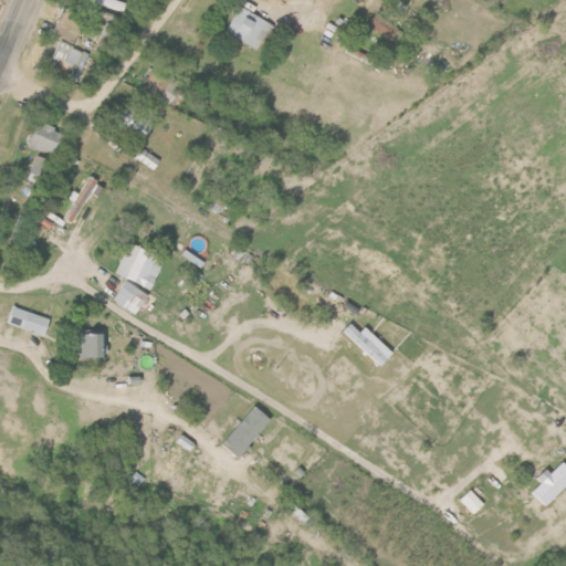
[(124,12),(127,2),(116,0),(82,0),(82,1),(124,12)]
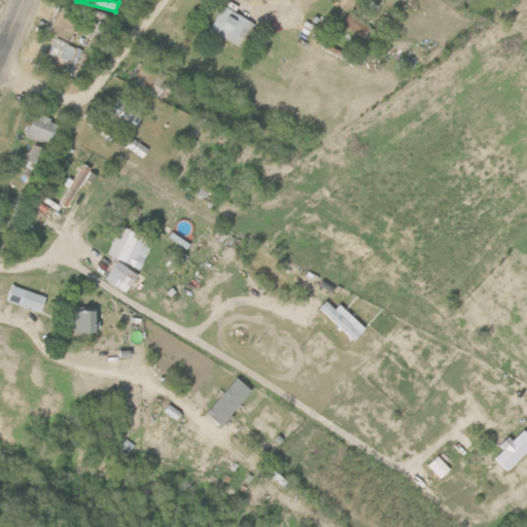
[(212,31),(241,46),(254,22),(224,6),(212,31)]
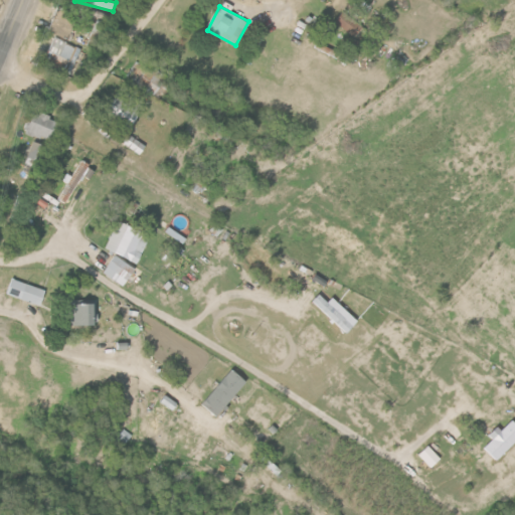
[(355,37),(363,26),(343,12),(335,23),(355,37)]
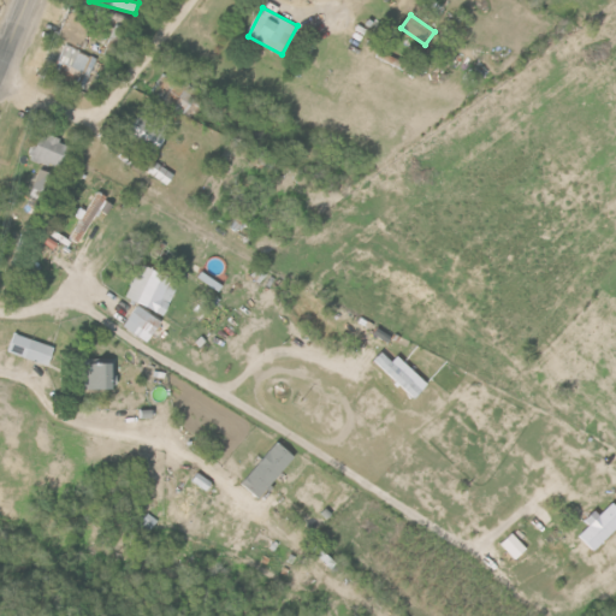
[(51,76),(84,90),(98,59),(64,45),(51,76)]
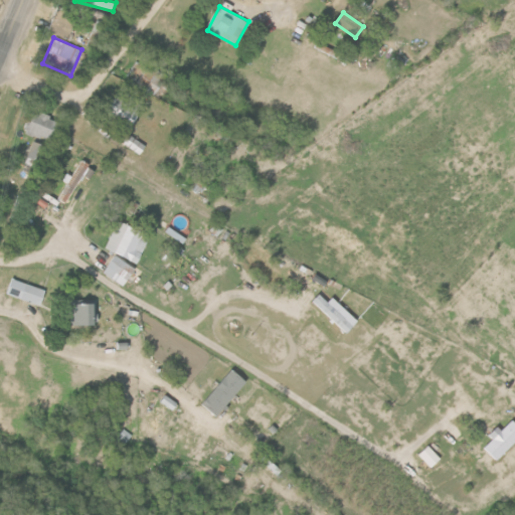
[(156,96),(167,80),(137,60),(127,76),(156,96)]
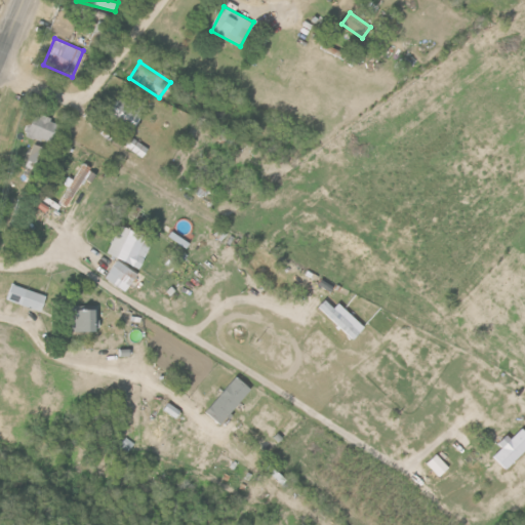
[(133,131),(145,116),(119,98),(108,114),(133,131)]
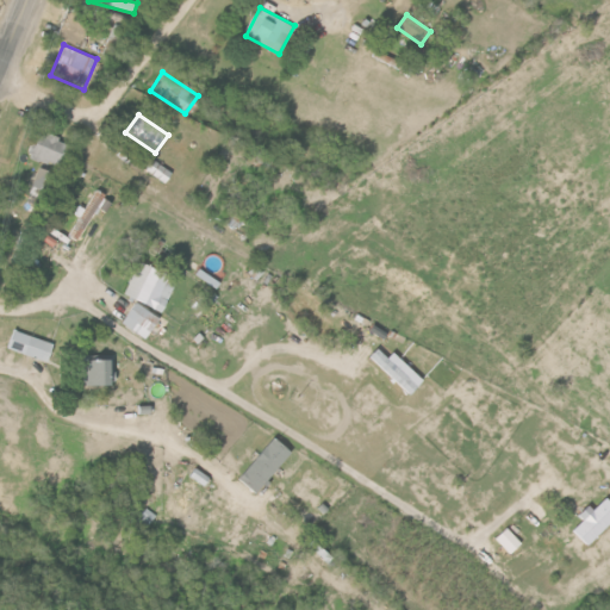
[(32,157),(62,168),(70,142),(42,132),(32,157)]
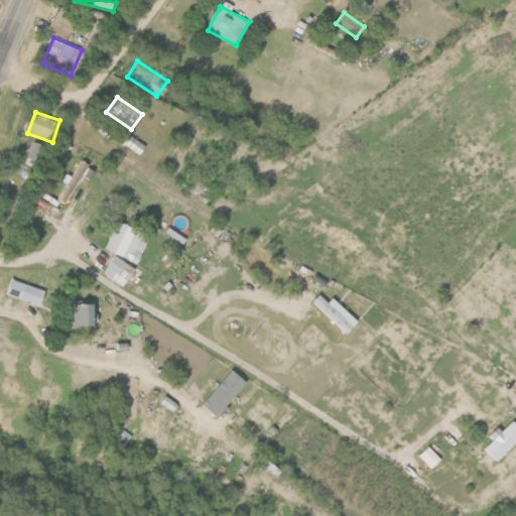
[(147,147),(132,135),(125,144),(140,156),(147,147)]
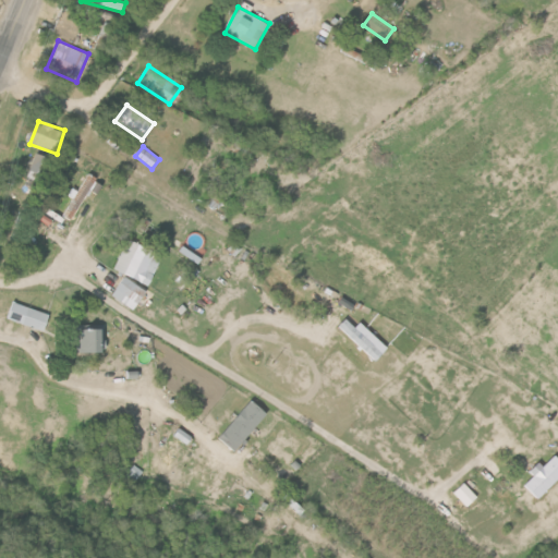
[(29,170),(44,177),(52,159),(37,153),(29,170)]
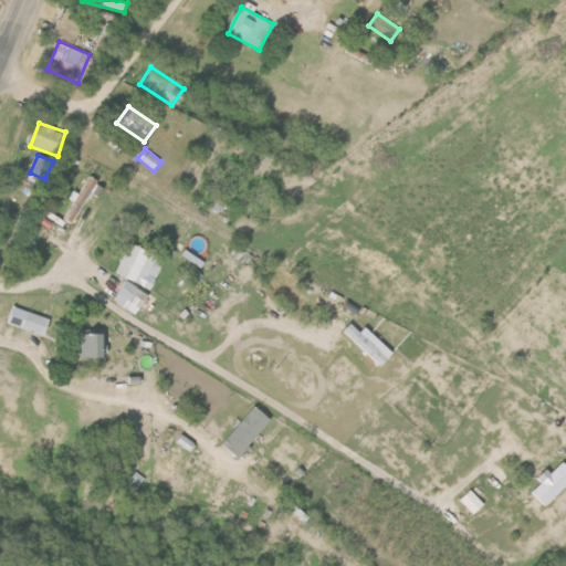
[(97,179),(90,176),(81,194),(74,190),(70,200),(73,201),(65,220),(76,226),(97,179)]
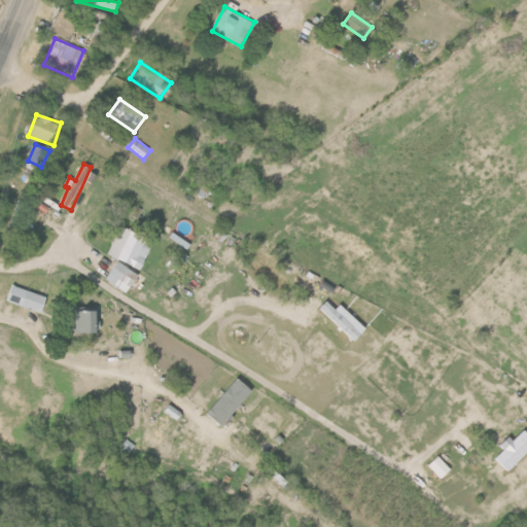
[(108,255),(142,270),(154,241),(120,225),(108,255)]
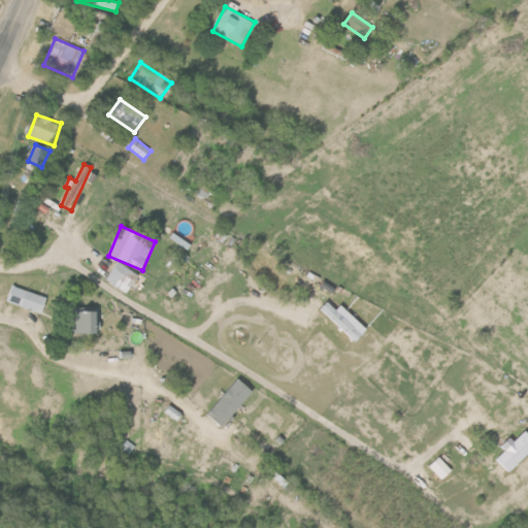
[(138,272),(118,261),(106,281),(128,292),(138,272)]
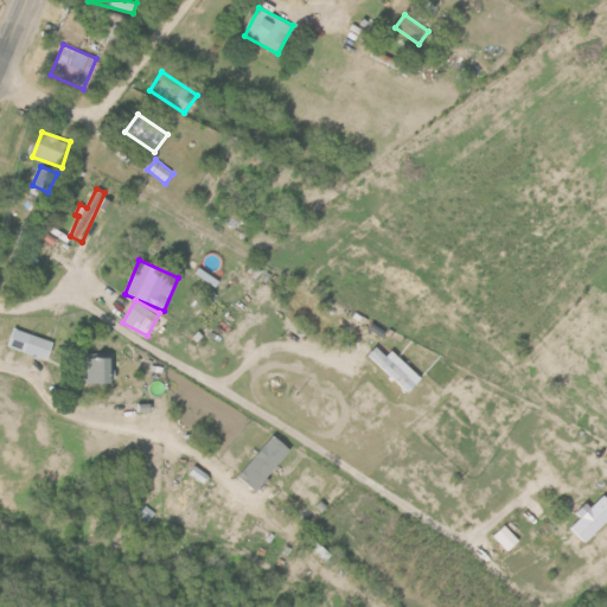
[(56,343),(16,328),(10,346),(49,362),(56,343)]
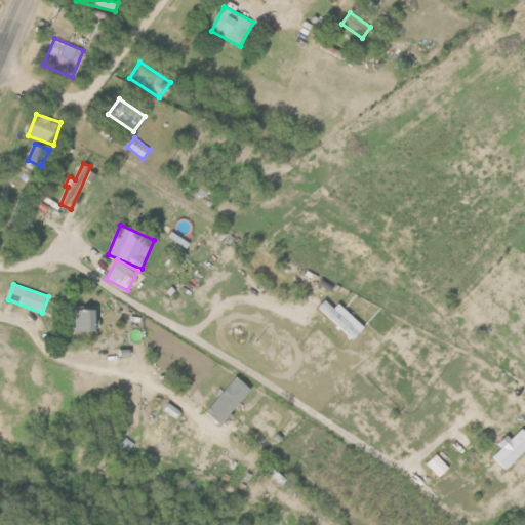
[(366,328),(340,304),(335,309),(327,300),(320,308),(355,341),(366,328)]
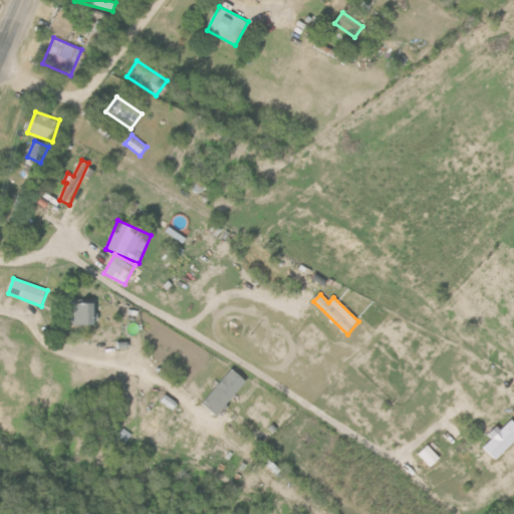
[(71,302),(71,324),(97,325),(97,303),(71,302)]
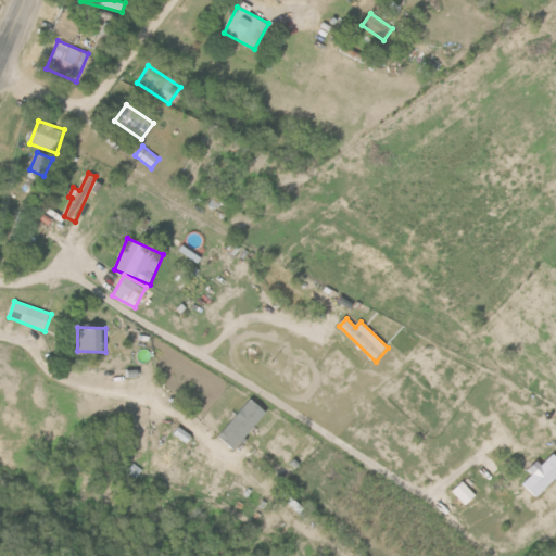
[(238,452),(266,411),(249,397),(219,440),(238,452)]
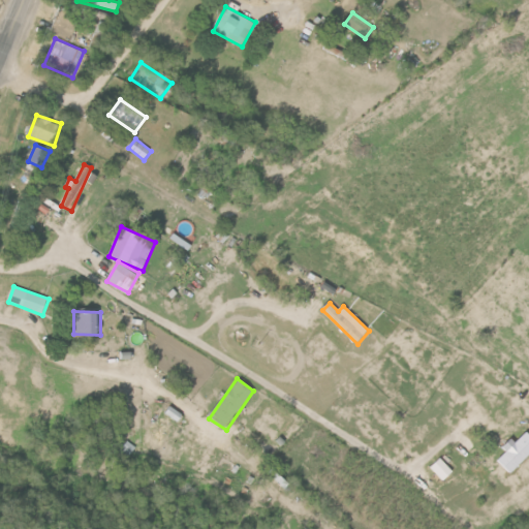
[(166,415),(180,422),(184,414),(170,407),(166,415)]
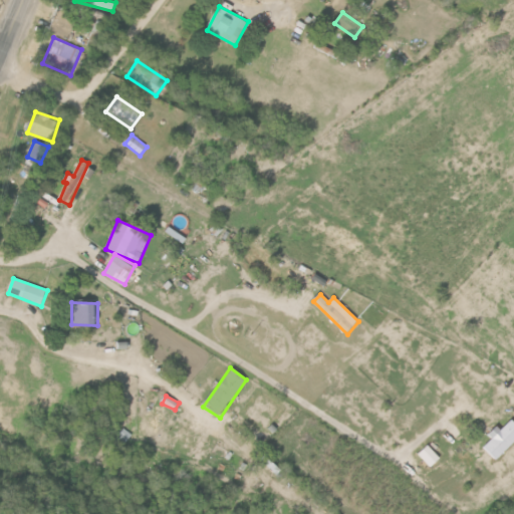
[(513,444),(513,420),(502,431),(498,427),(489,435),(493,439),(483,448),(496,461),(513,444)]
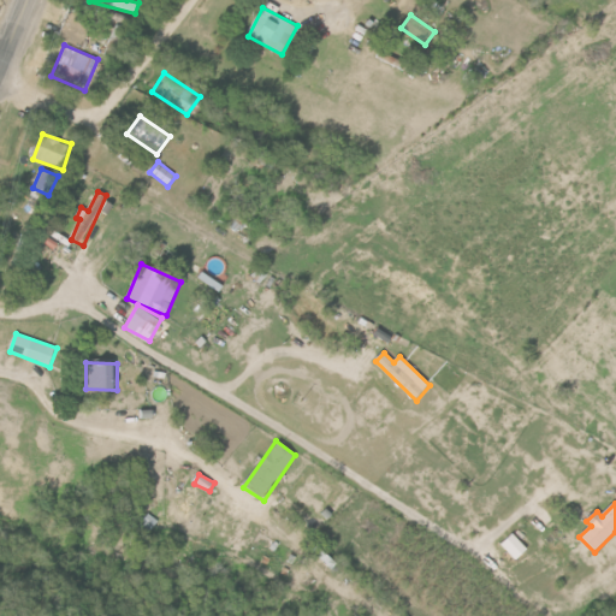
[(158,522),(148,513),(137,525),(147,534),(158,522)]
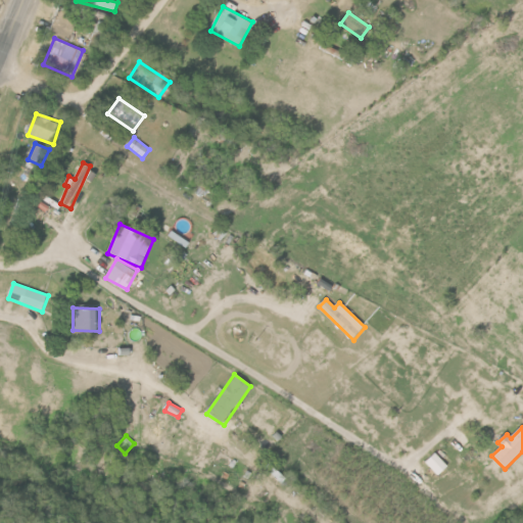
[(425,463),(439,476),(449,466),(435,453),(425,463)]
